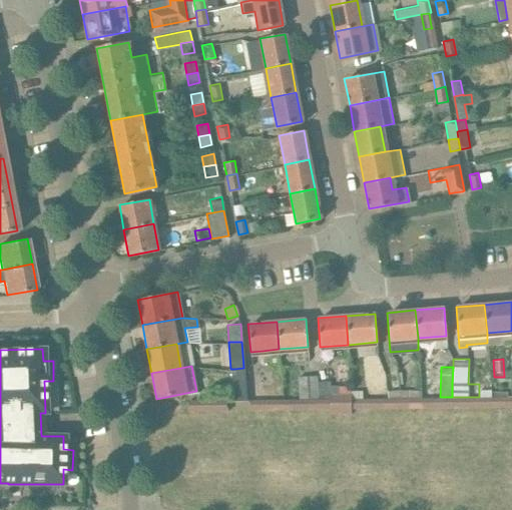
[(245,398),(243,368),(234,369),(230,369),(233,399),(245,398)]
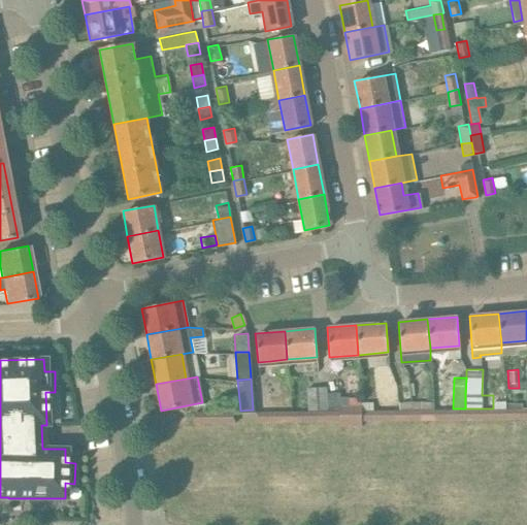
[(325,391),(325,387),(307,387),(307,411),(317,411),(325,411),(325,391)]
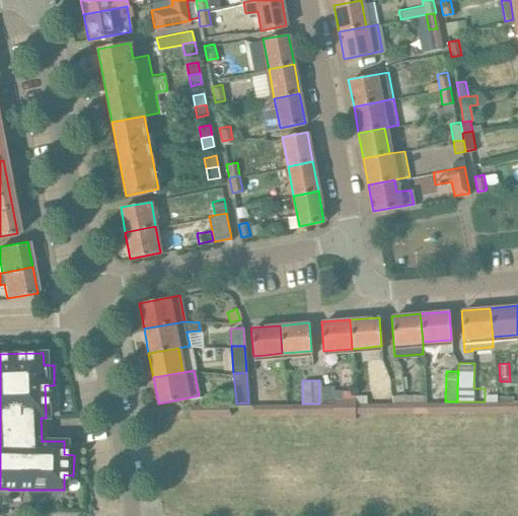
[(334,398),(333,383),(319,384),(319,403),(322,403),(334,403),(334,398)]
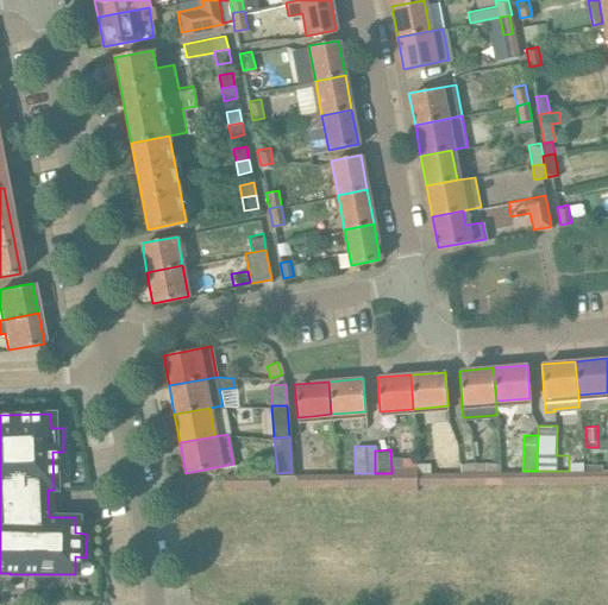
[(475,461),(475,472),(490,472),(500,472),(500,461),(475,461)]
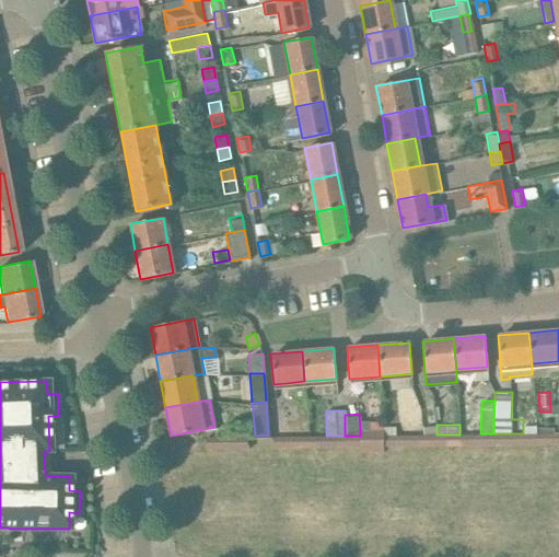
[(383,441),(384,441),(384,436),(383,430),(360,430),(360,436),(360,442),(372,441),(383,441)]
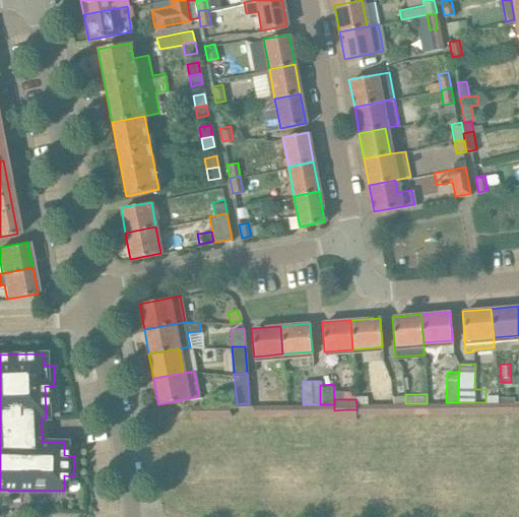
[(503,412),(518,412),(518,401),(503,402),(503,412)]
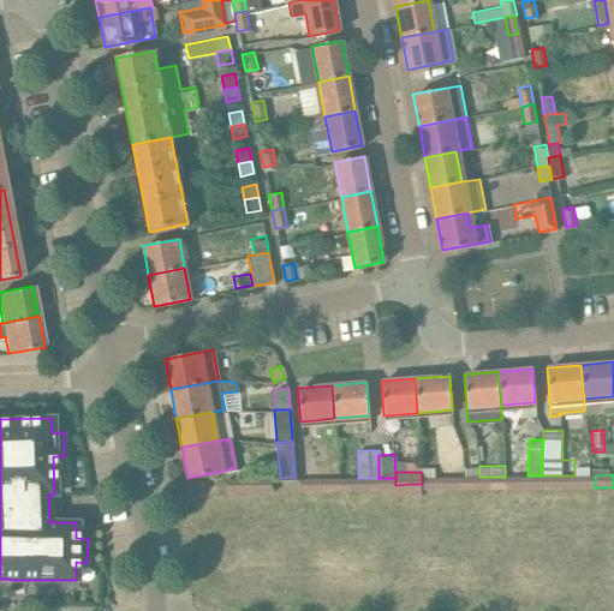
[(508,489),(520,489),(520,475),(508,477),(508,489)]
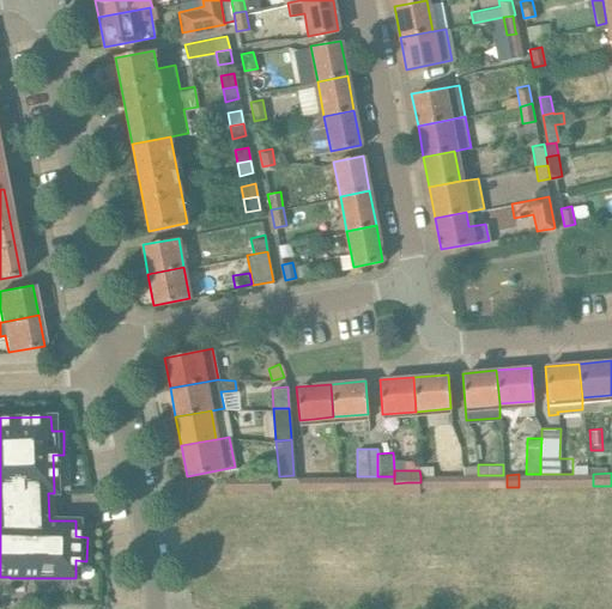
[(519,487),(544,487),(543,474),(540,474),(526,474),(519,474),(519,487)]
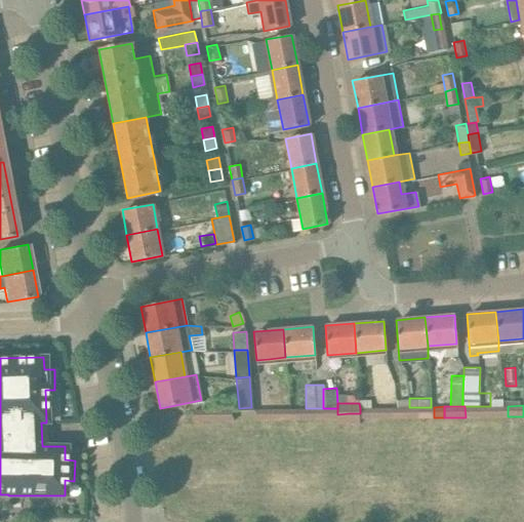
[(466,417),(486,417),(486,406),(465,406),(466,417)]
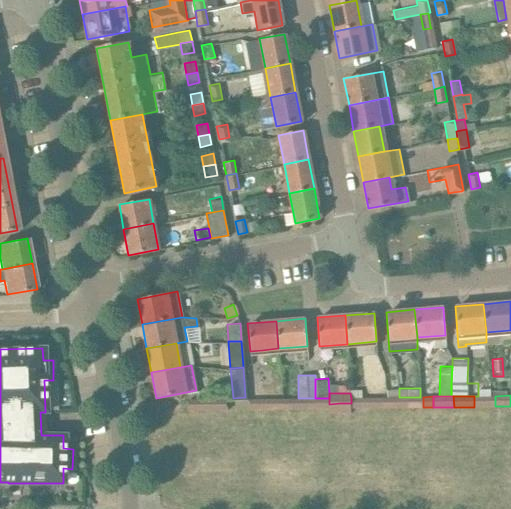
[(474,407),(485,406),(484,396),(478,396),(474,396),(474,407)]
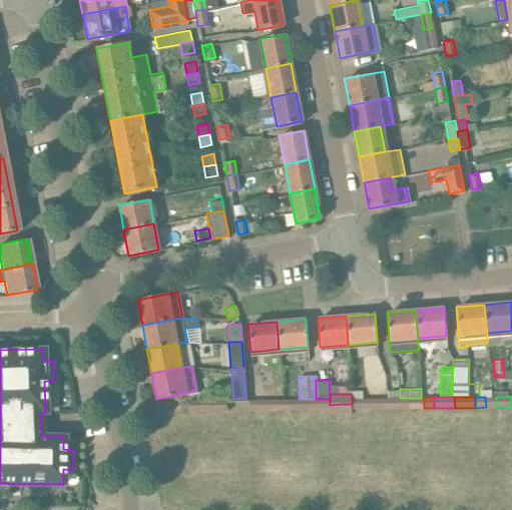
[(486,407),(496,407),(496,397),(485,397),(486,407)]
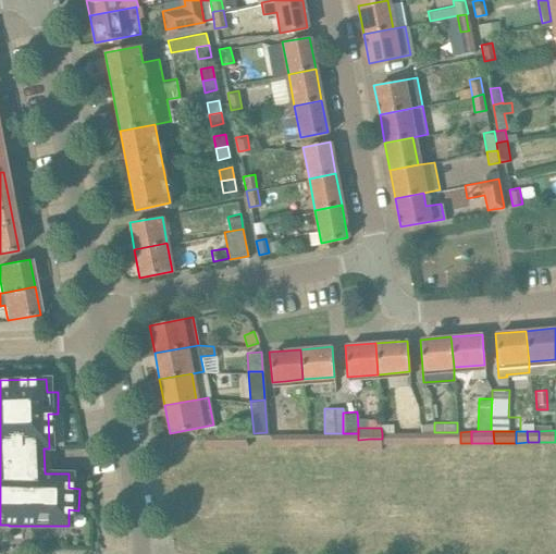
[(405,444),(405,432),(383,433),(382,433),(382,439),(382,444),(405,444)]
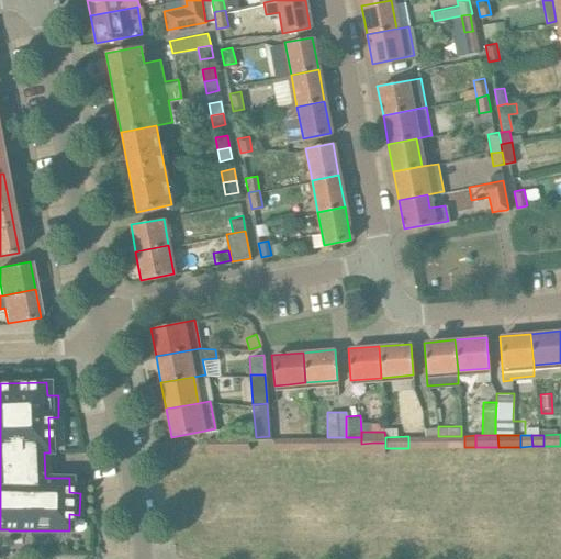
[(419,448),(419,436),(408,436),(408,448),(419,448)]
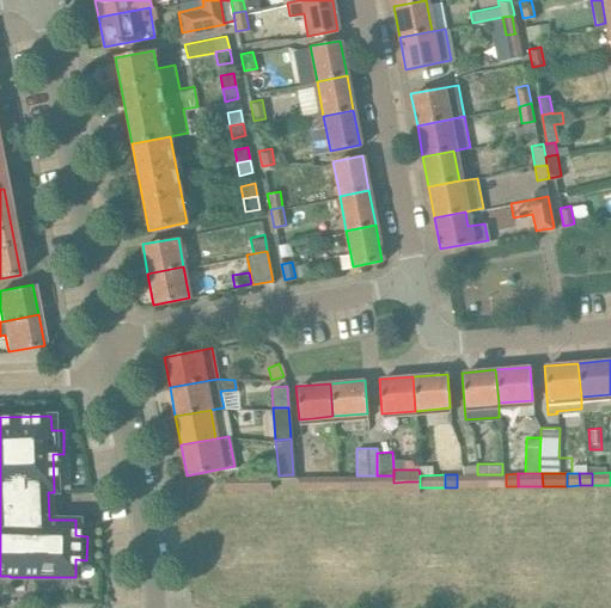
[(469,487),(469,474),(462,474),(457,474),(457,487),(469,487)]
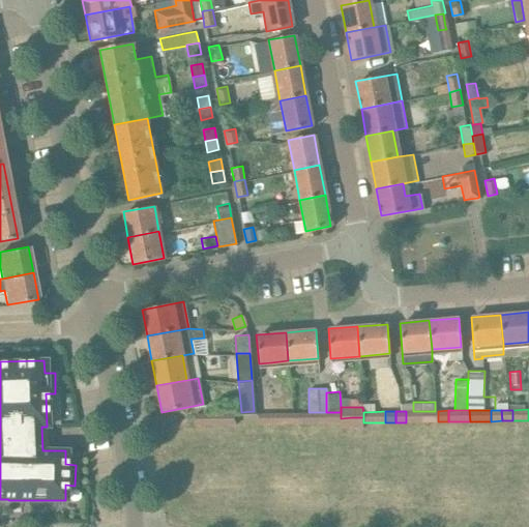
[(406,422),(428,421),(427,411),(413,411),(406,411),(406,422)]
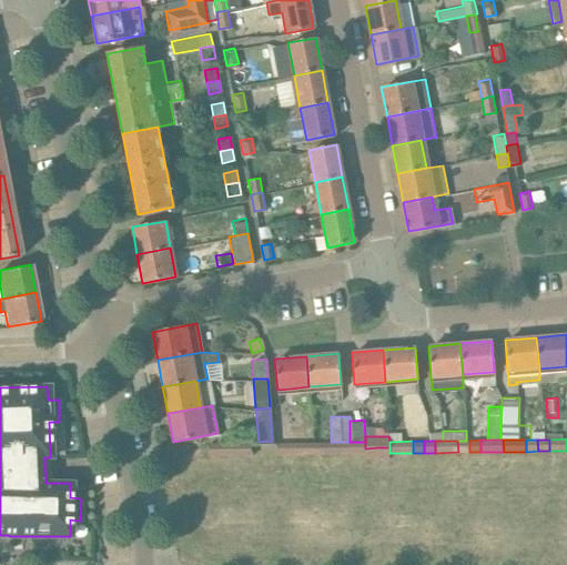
[(458,452),(469,452),(469,441),(466,441),(457,441),(458,452)]
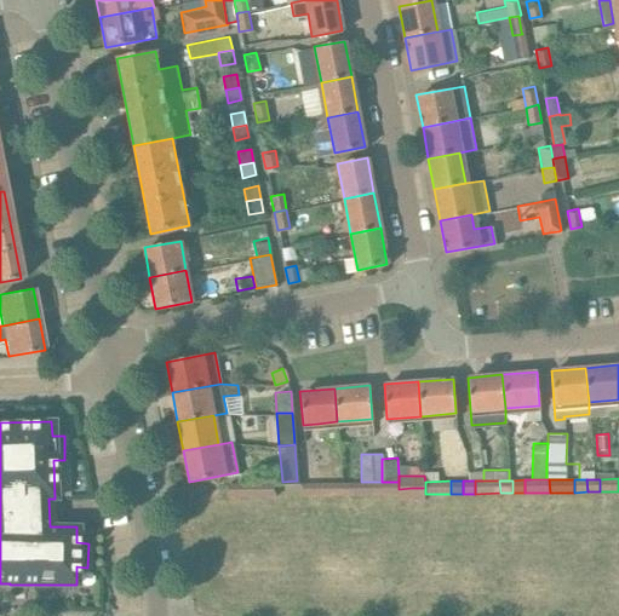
[(263,482),(251,483),(251,495),(263,495),(263,482)]
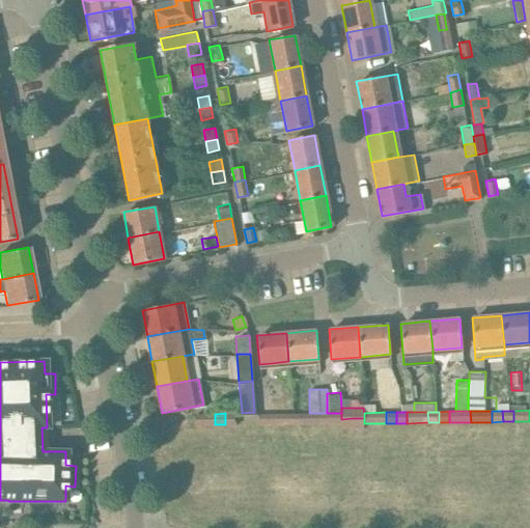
[(225,424),(236,424),(236,413),(225,413),(225,424)]
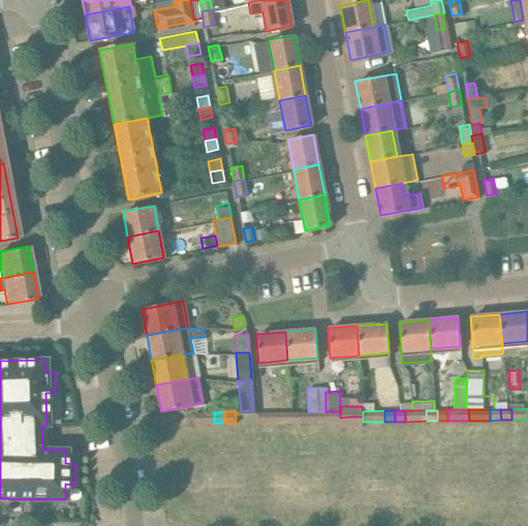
[(265,412),(265,423),(272,423),(290,423),(290,411),(265,412)]
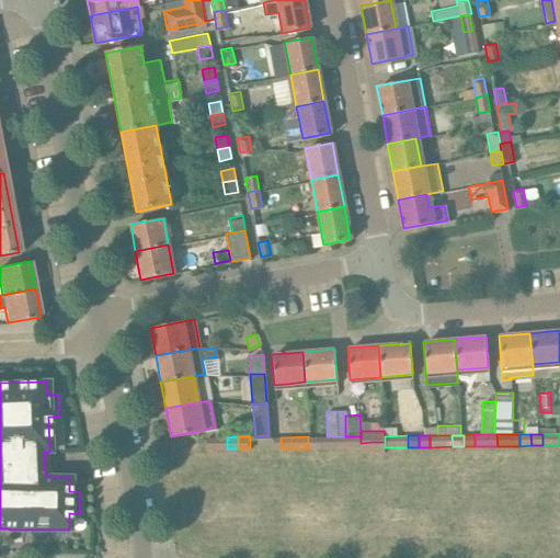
[(327,436),(308,436),(308,448),(336,448),(336,436),(327,436)]
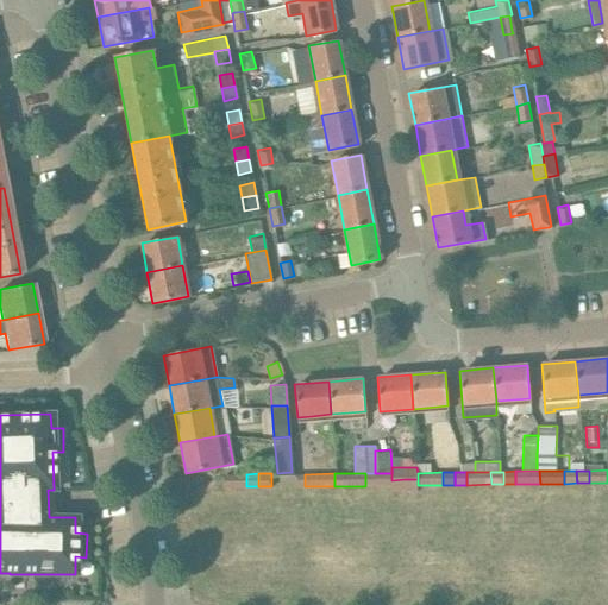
[(378,486),(378,473),(375,473),(365,473),(365,486),(378,486)]
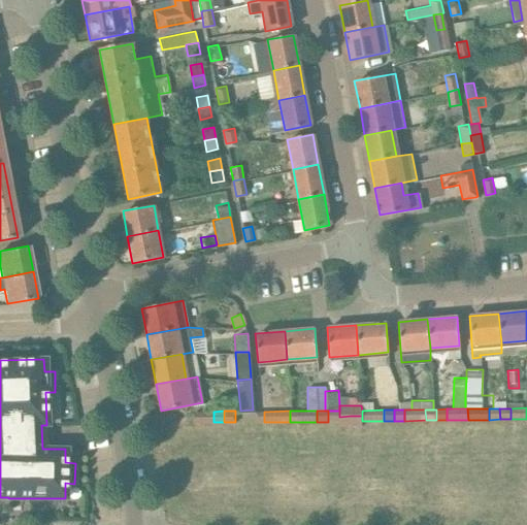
[(339,421),(339,417),(339,411),(328,411),(328,422),(339,421)]
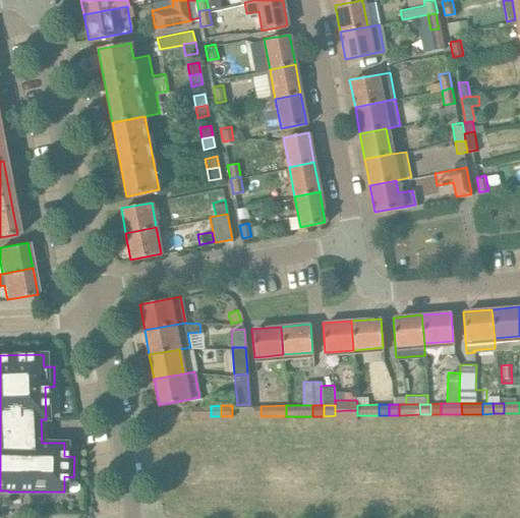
[(199,406),(189,406),(189,416),(199,416),(199,406)]
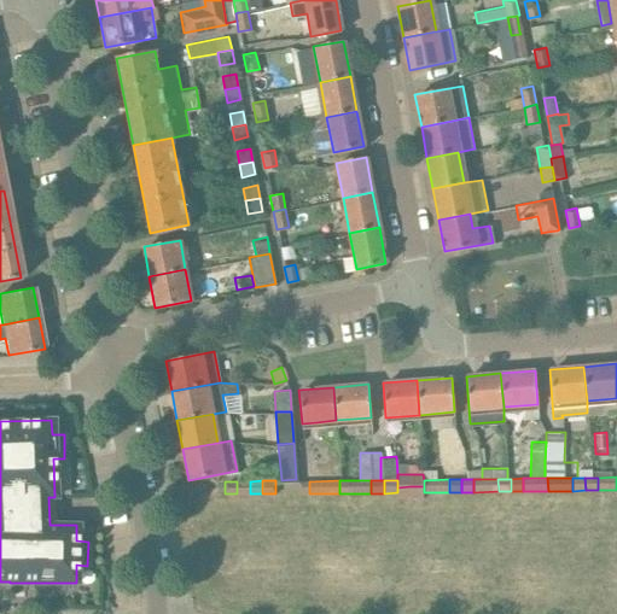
[(250,481),(237,481),(237,493),(250,493),(250,481)]
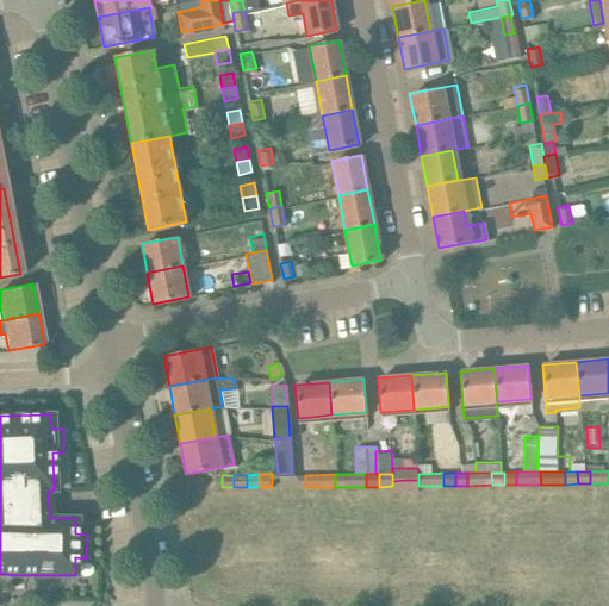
[(405,493),(405,480),(392,481),(392,486),(392,493),(405,493)]
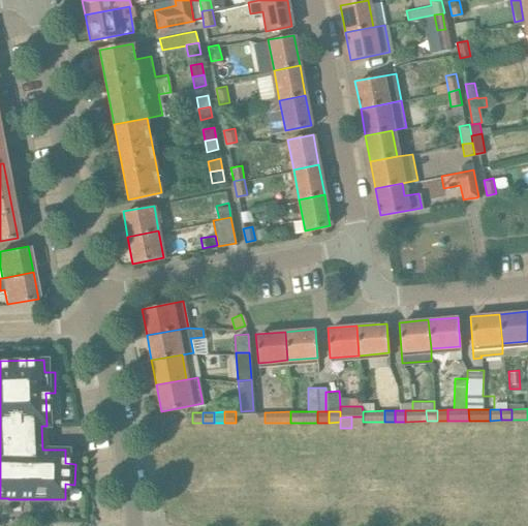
[(351,428),(363,428),(363,422),(363,416),(362,416),(351,416),(351,428)]
